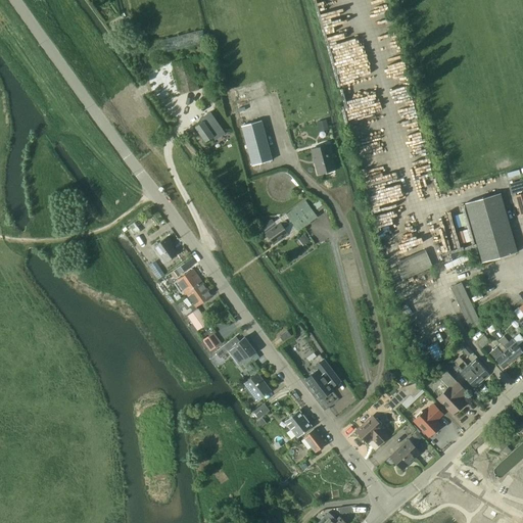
[(179,94),(199,90),(191,58),(172,63),(179,94)]
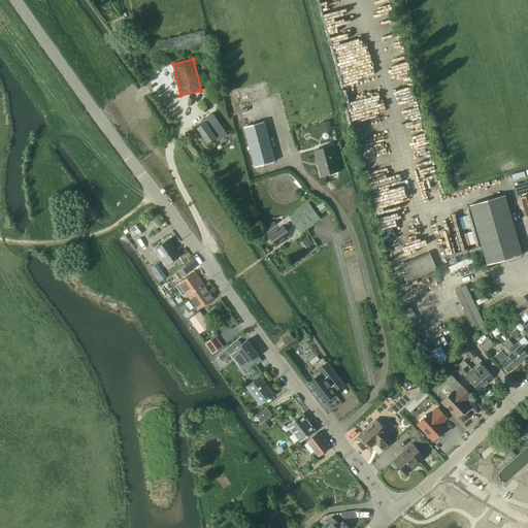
[(206,103),(219,100),(216,89),(204,91),(206,103)]
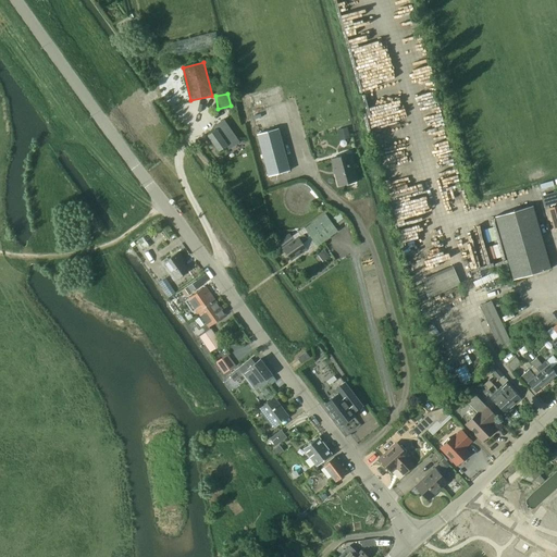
[(234,138),(224,126),(218,131),(217,128),(207,135),(219,151),(227,145),(226,144),(234,138)]
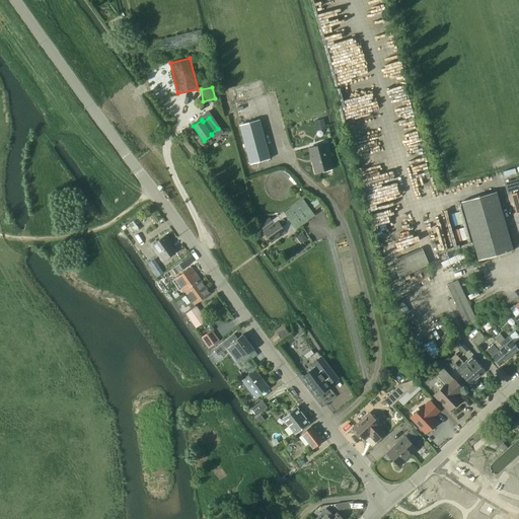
[(322,119),(314,122),(316,130),(324,128),(322,119)]
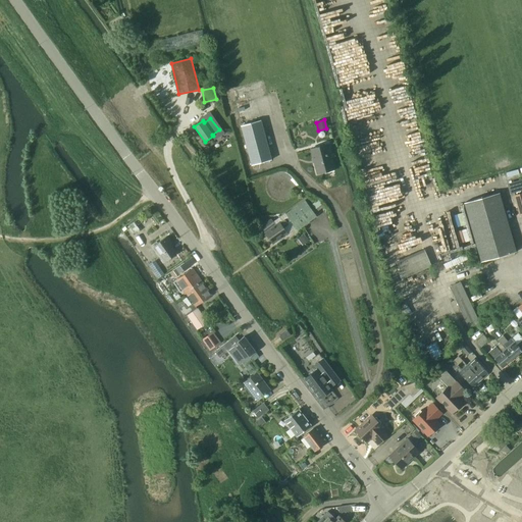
[(261,120),(241,125),(251,165),(271,160),(261,120)]
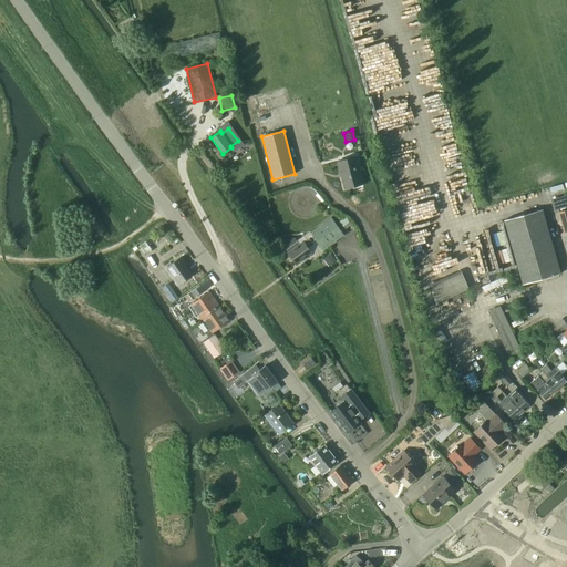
[(364,184),(357,156),(337,162),(339,173),(338,173),(339,177),(340,177),(343,189),(364,184)]
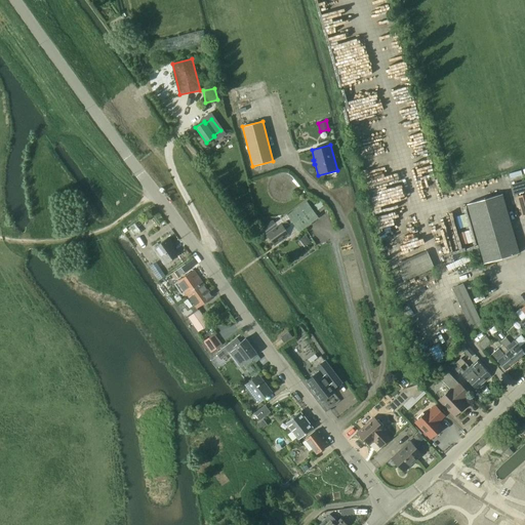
[(483,264),(519,253),(501,194),(466,204),(483,264)]
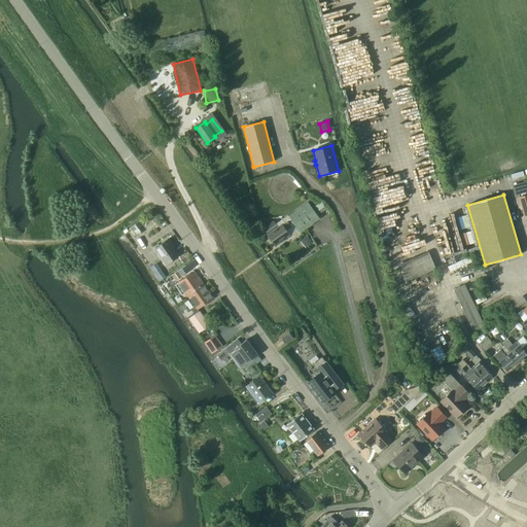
[(319,218),(308,202),(288,215),(287,214),(275,223),(274,220),(262,229),(275,245),(290,235),(290,236),(297,230),(300,232),(319,218)]
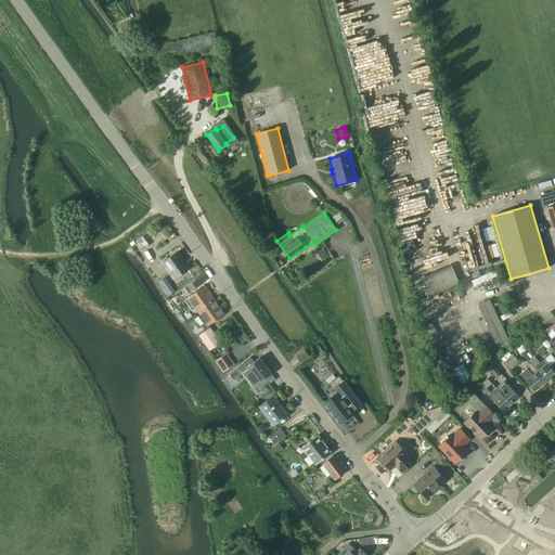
[(143,236),(136,242),(142,250),(149,245),(143,236)]
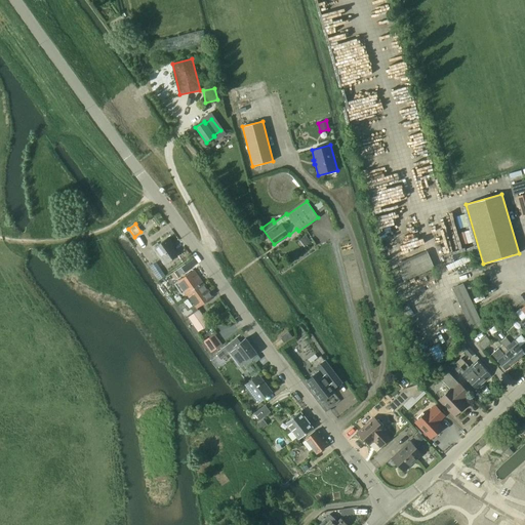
[(166,263),(178,254),(172,245),(174,244),(168,236),(155,246),(166,263)]
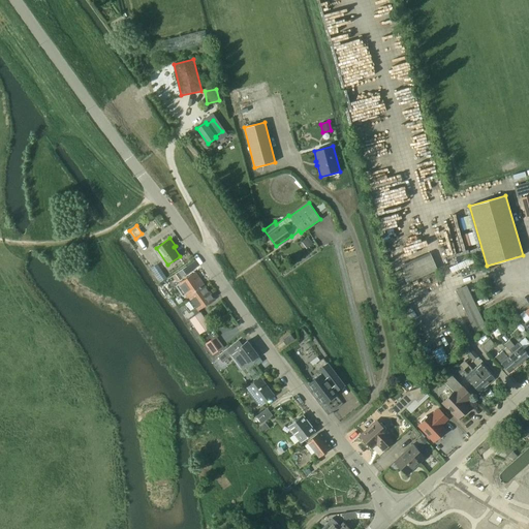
[(408,282),(437,269),(429,252),(401,266),(408,282)]
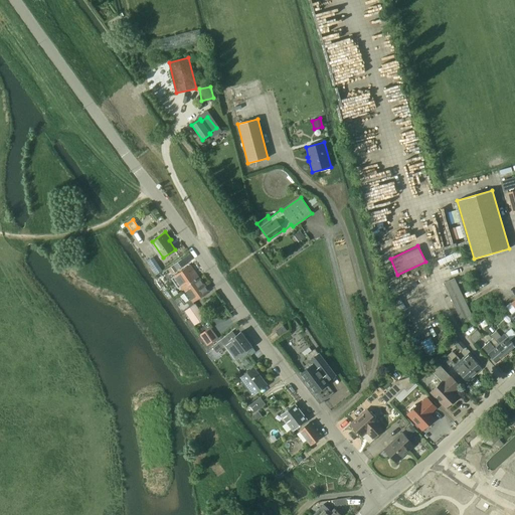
[(469,246),(464,247),(467,260),(472,258),(469,246)]
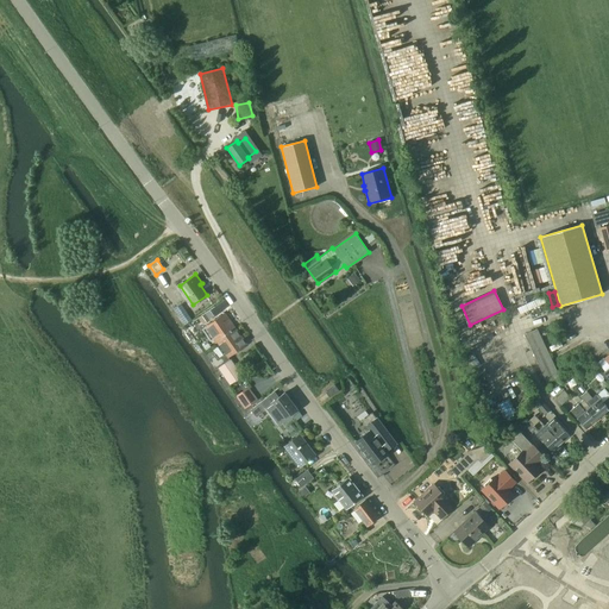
[(181,305),(174,308),(184,324),(192,320),(181,305)]
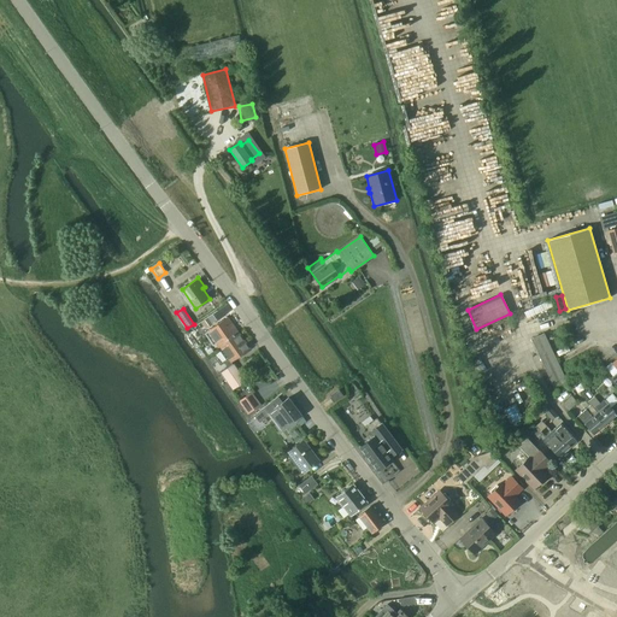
[(212,315),(201,323),(205,328),(217,321),(212,315)]
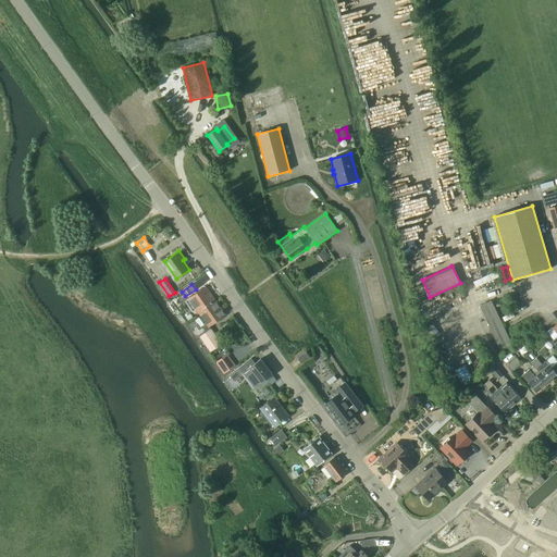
[(194,295),(185,300),(193,311),(194,310),(201,305),(203,308),(214,299),(208,291),(205,286),(194,295)]
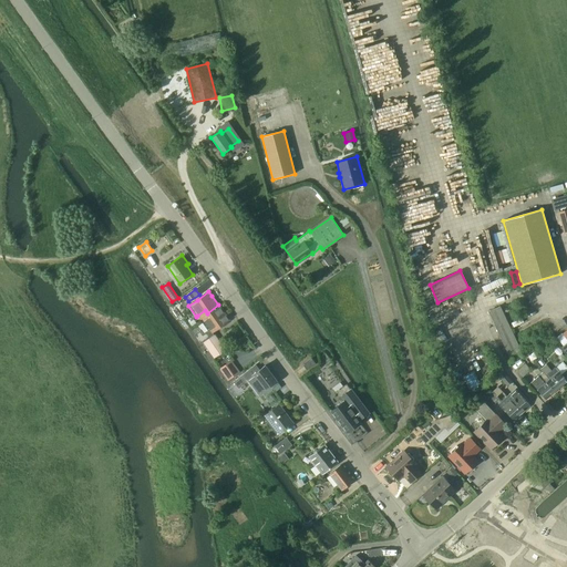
[(205,310),(197,316),(202,322),(204,320),(212,332),(229,320),(218,305),(207,313),(205,310)]
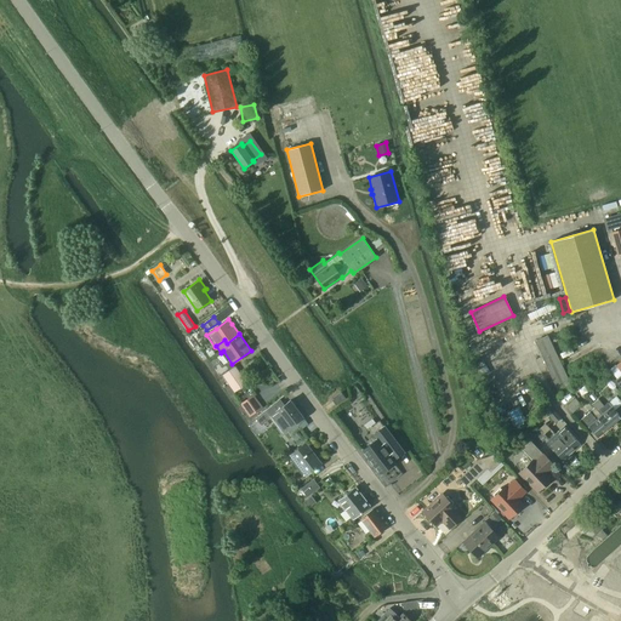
[(559,393),(573,387),(547,335),(535,341),(559,393)]
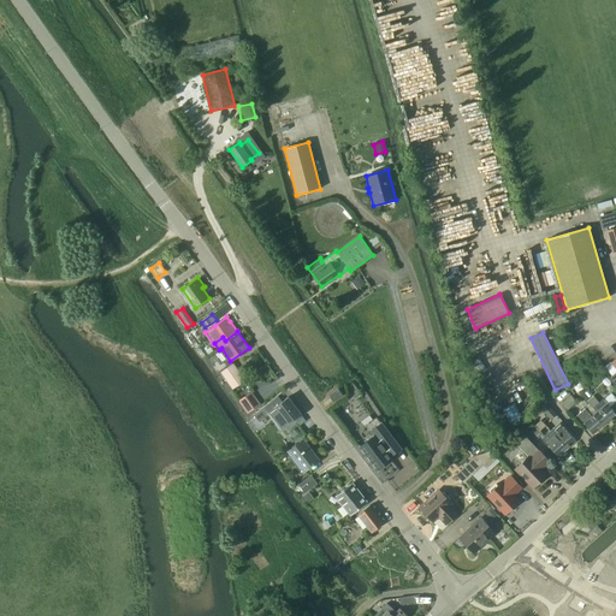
[(221,372),(232,388),(244,379),(234,363),(221,372)]
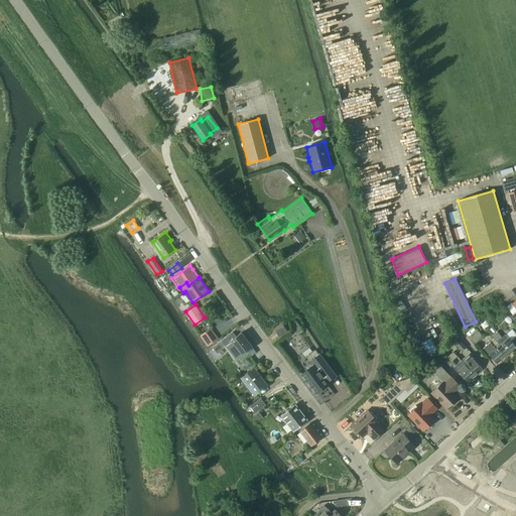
[(283,326),(275,332),(278,337),(286,331),(283,326)]
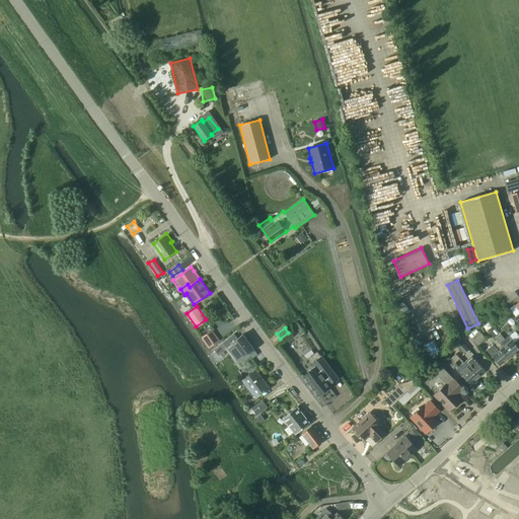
[(477,345),(486,339),(480,332),(473,340),(477,345)]
